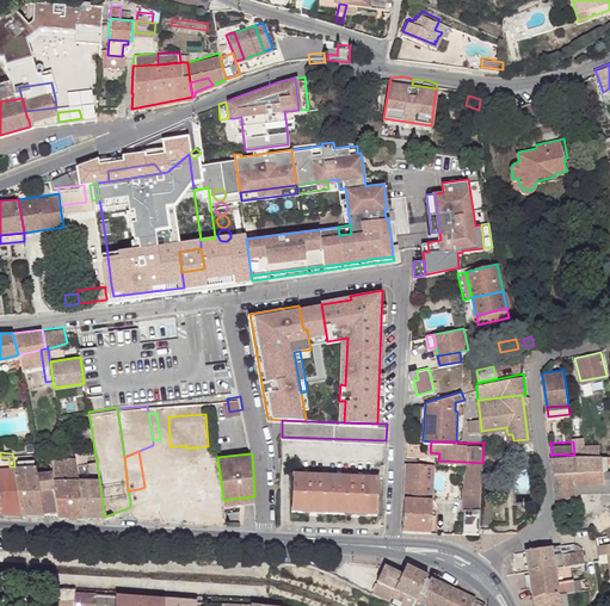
[(602,453),(584,455),(581,471),(603,469),(602,453)]
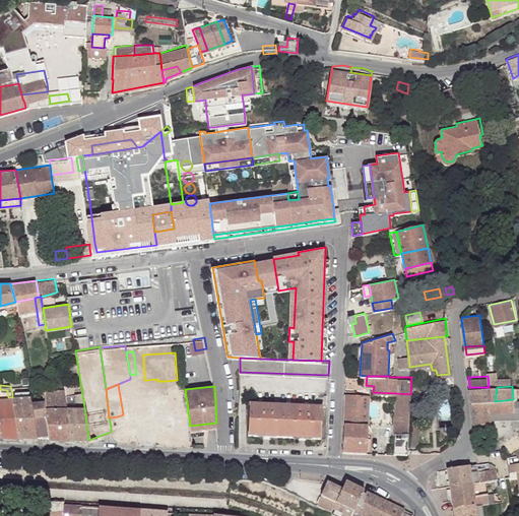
[(55,387),(43,391),(43,392),(44,401),(45,413),(48,433),(48,437),(49,438),(71,439),(67,406),(64,387),(55,387)]
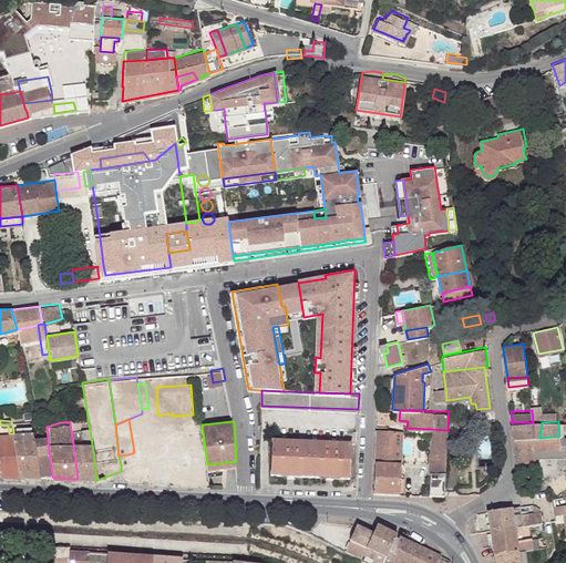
[(533,422),(512,422),(514,438),(534,438),(539,438),(542,422),(533,422)]
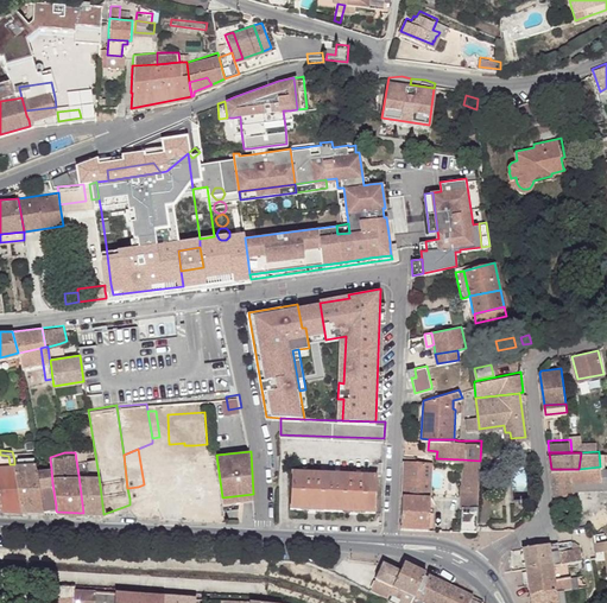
[(429,461),(403,459),(402,494),(415,494),(415,490),(429,490),(430,463),(429,461)]
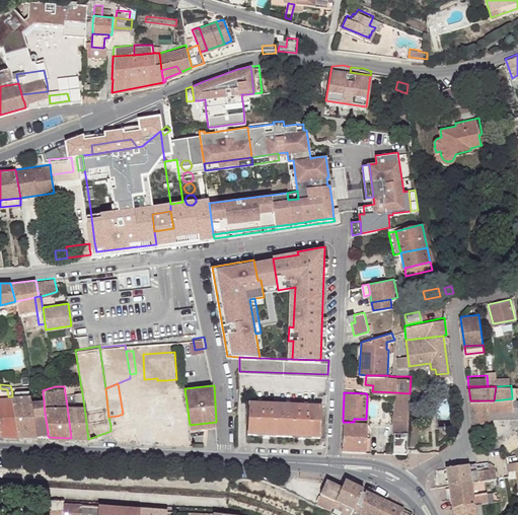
[(410,393),(395,392),(394,411),(409,411),(410,393)]
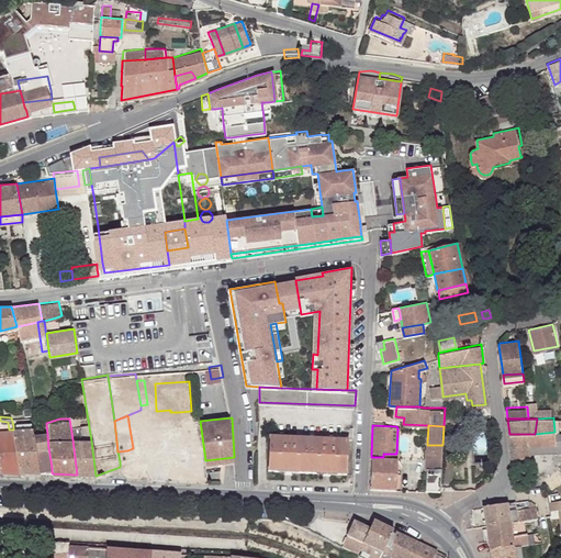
[(9,430),(0,430),(0,471),(20,473),(13,430),(9,430)]
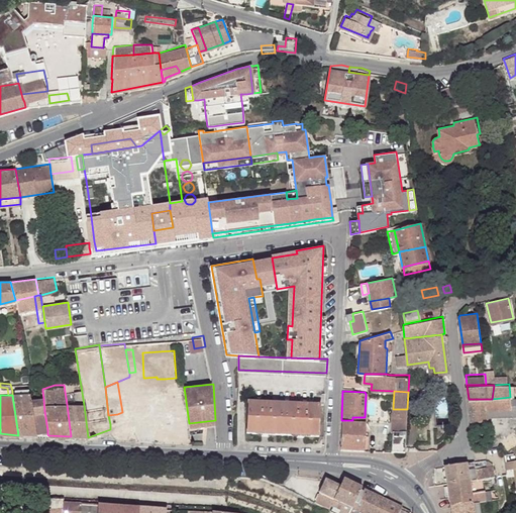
[(26,395),(12,395),(18,435),(36,435),(36,434),(36,432),(34,417),(33,413),(31,401),(30,395),(26,395)]
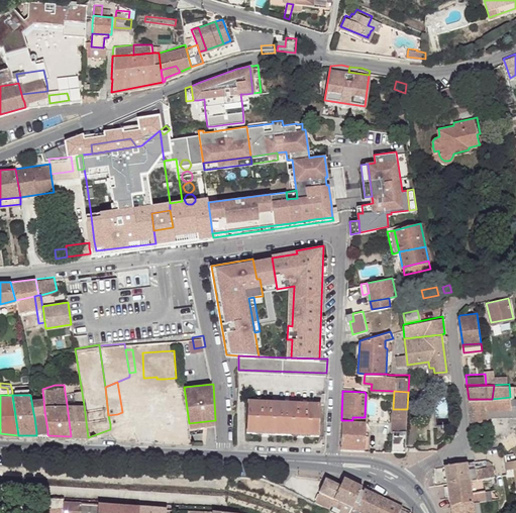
[(492,399),(487,399),(488,415),(515,414),(515,398),(512,399),(512,397),(510,397),(492,399)]
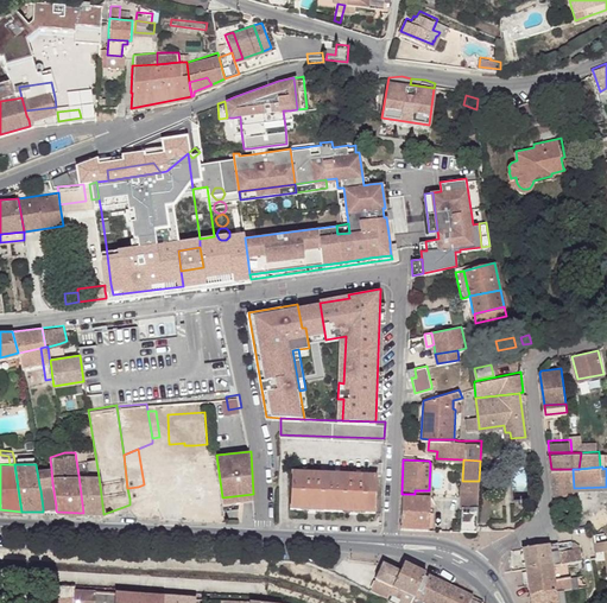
[(46,469),(37,471),(39,486),(43,486),(52,483),(51,469),(46,469)]
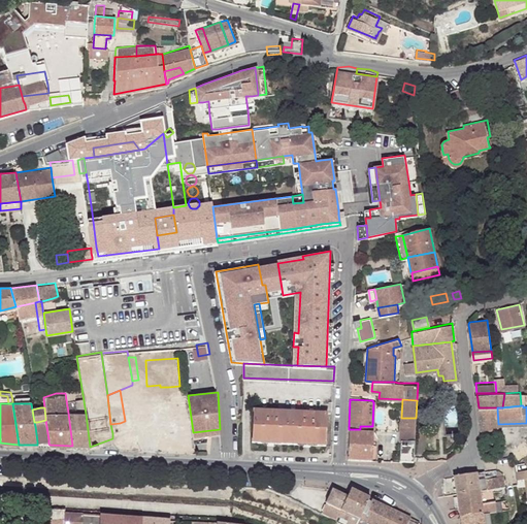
[(328,411),(254,407),(253,439),(326,444),(328,411)]
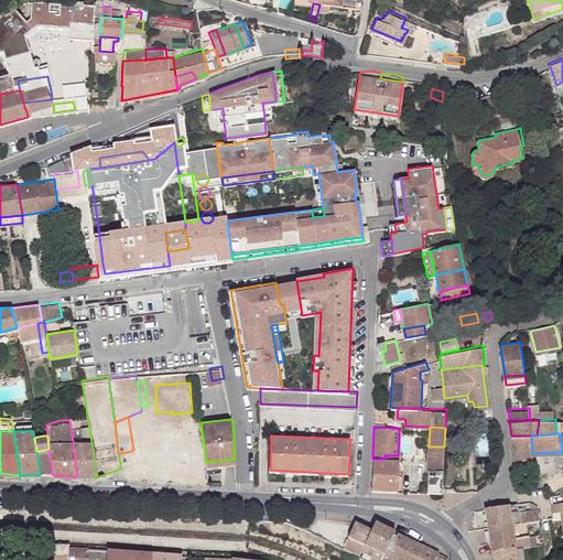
[(531,435),(511,435),(513,459),(532,456),(532,453),(531,435)]
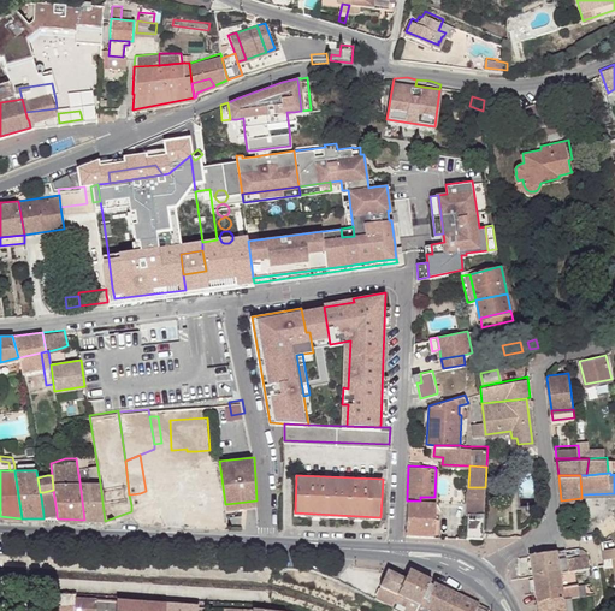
[(84,481),(80,481),(84,520),(105,521),(100,482),(84,481)]
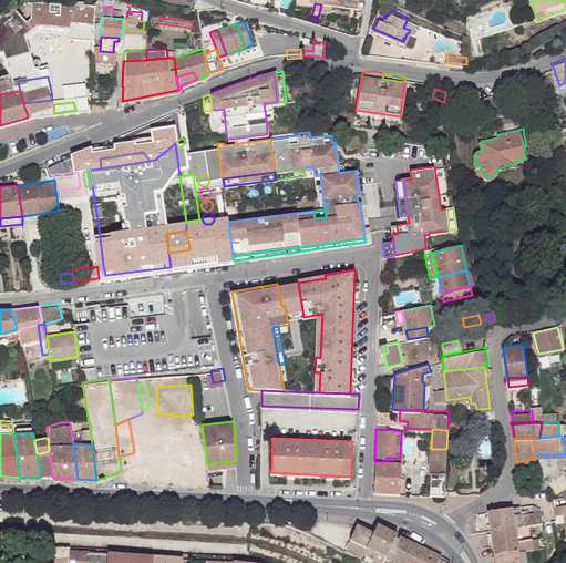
[(446,449),(431,449),(430,460),(446,461),(446,449)]
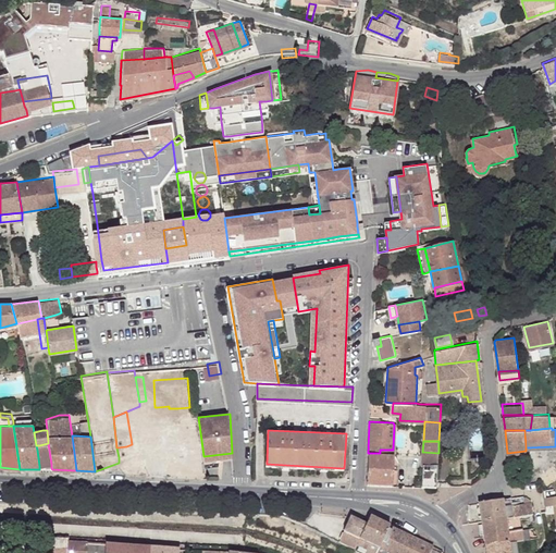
[(48,443),(39,445),(39,449),(37,450),(39,466),(51,464),(48,443)]
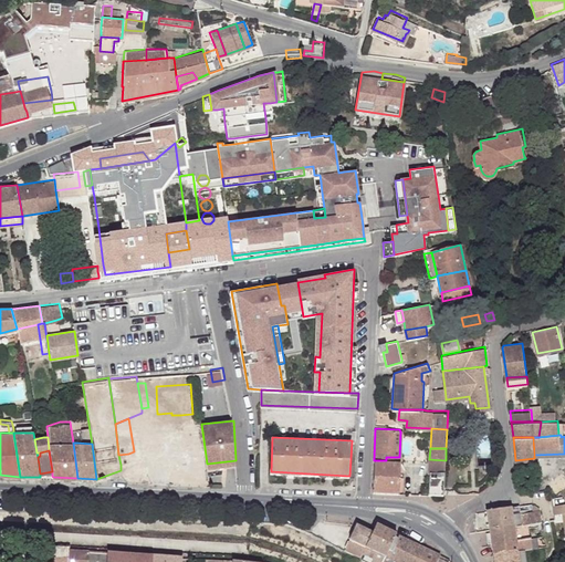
[(128,454),(118,455),(121,465),(126,464),(129,461),(128,454)]
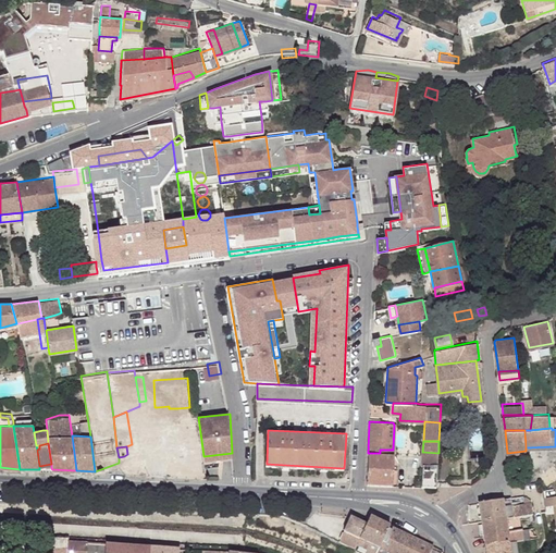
[(380,453),(368,453),(367,482),(392,483),(392,480),(392,474),(393,450),(380,450),(380,453)]
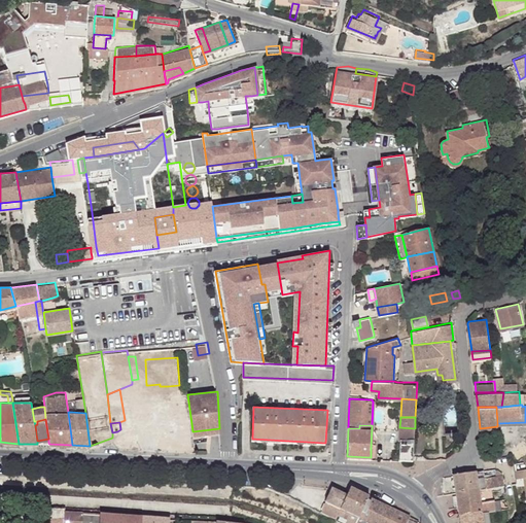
[(415,428),(399,427),(399,437),(414,437),(415,428)]
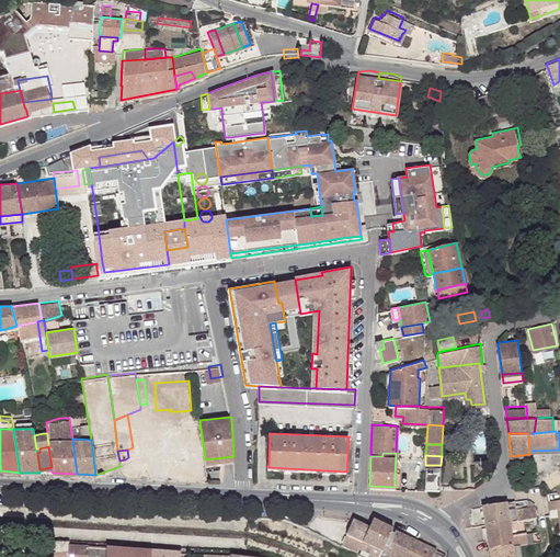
[(441,465),(425,465),(424,488),(440,488),(441,465)]
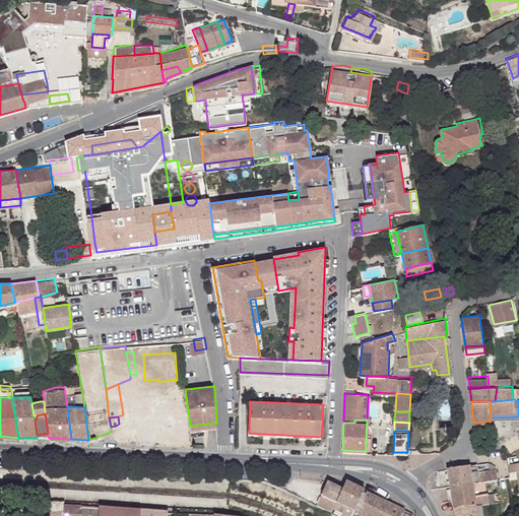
[(518,459),(507,461),(509,470),(516,469),(518,469),(518,459)]
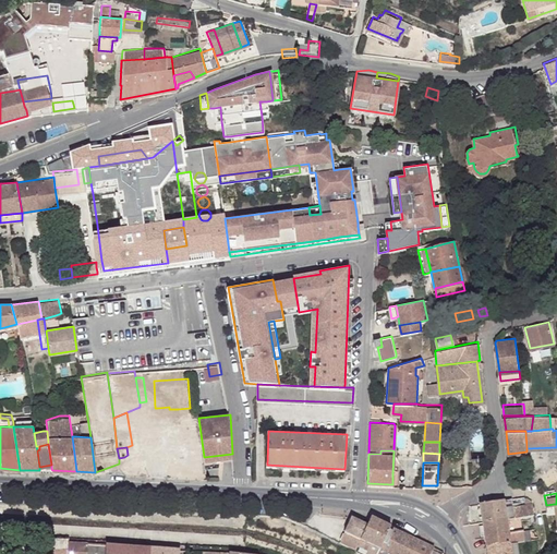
[(504,497),(480,501),(482,519),(520,515),(533,513),(531,501),(524,502),(511,503),(511,496),(504,497)]
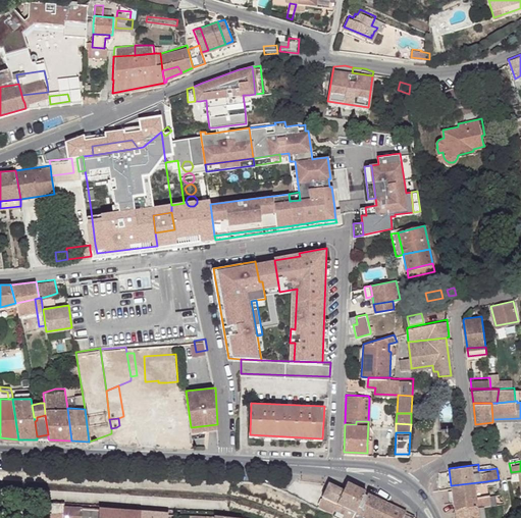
[(328,481),(318,505),(332,511),(334,507),(344,511),(342,517),(345,517),(363,517),(365,515),(357,511),(365,490),(347,481),(344,488),(328,481)]
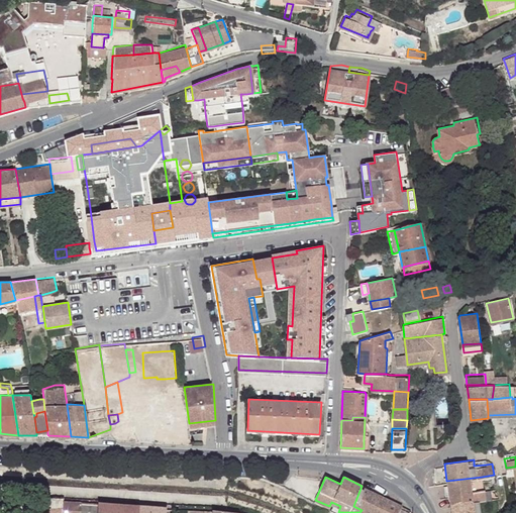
[(482,477),(446,481),(448,494),(483,489),(482,477)]
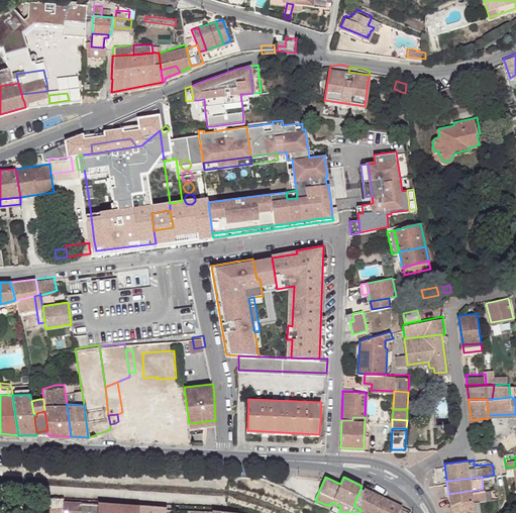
[(401,503),(362,486),(353,506),(362,510),(369,512),(412,512),(410,509),(409,511),(400,507),(401,503)]
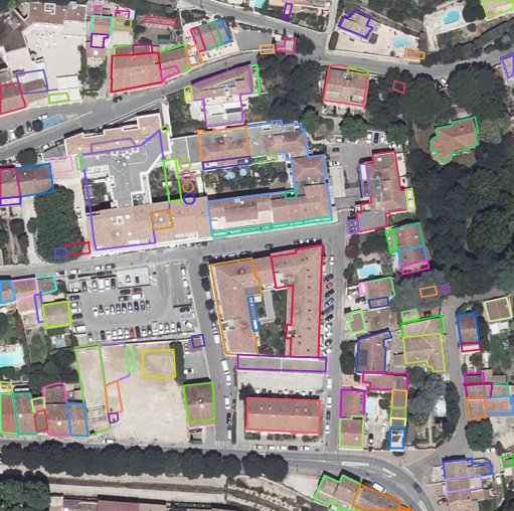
[(481,487),(447,492),(449,501),(471,499),(471,498),(483,496),(483,487),(481,487)]
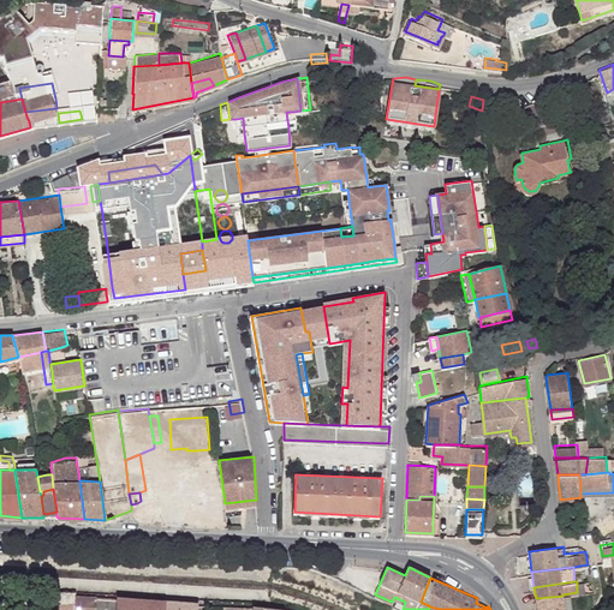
[(75,587),(61,587),(61,598),(75,599),(75,593),(75,592),(75,587)]
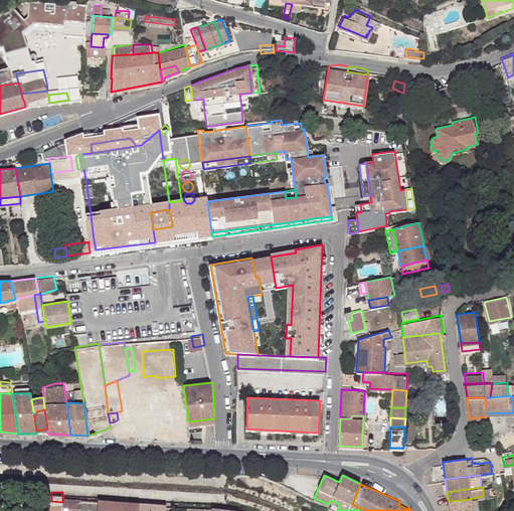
[(79,498),(62,497),(62,502),(62,506),(61,510),(67,510),(68,510),(79,510),(79,509),(79,507),(79,498)]
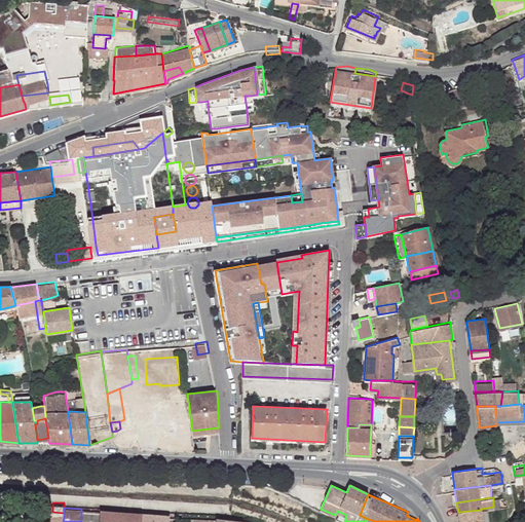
[(139,521),(140,513),(100,510),(99,521),(139,521)]
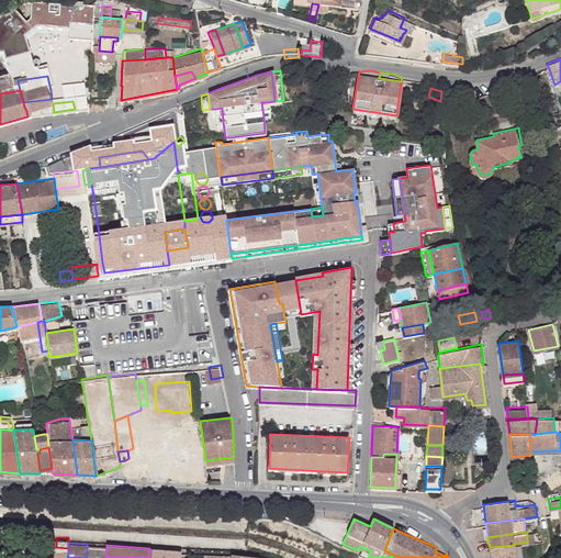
[(515,557),(514,545),(490,547),(491,557),(515,557)]
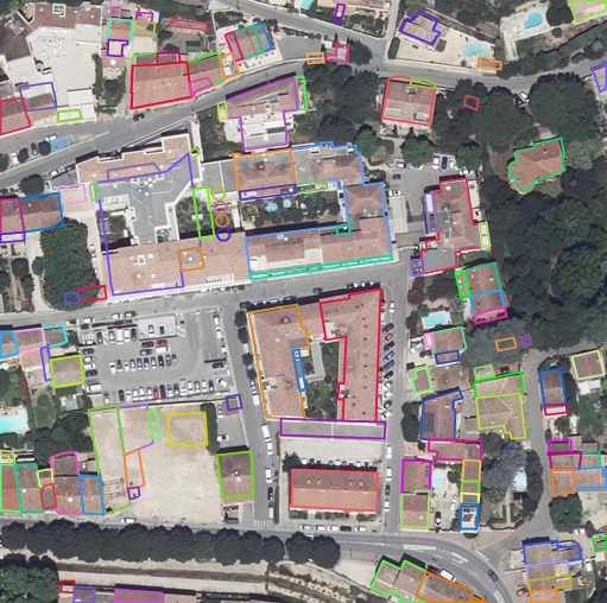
[(61,591),(55,590),(54,602),(73,602),(74,597),(74,592),(61,591)]
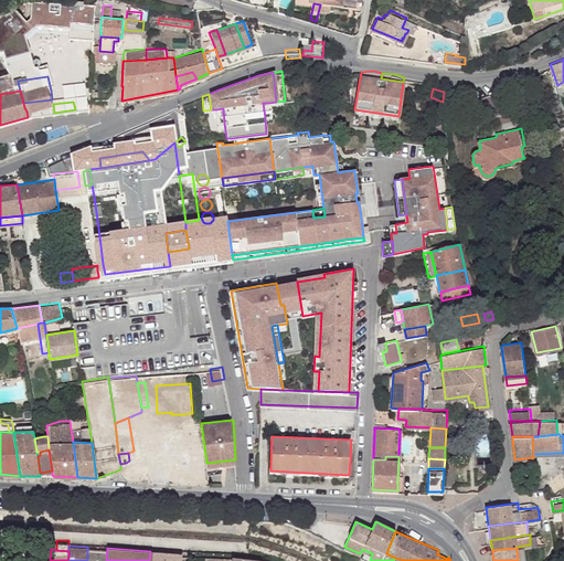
[(362,549),(360,553),(370,559),(372,553),(362,549)]
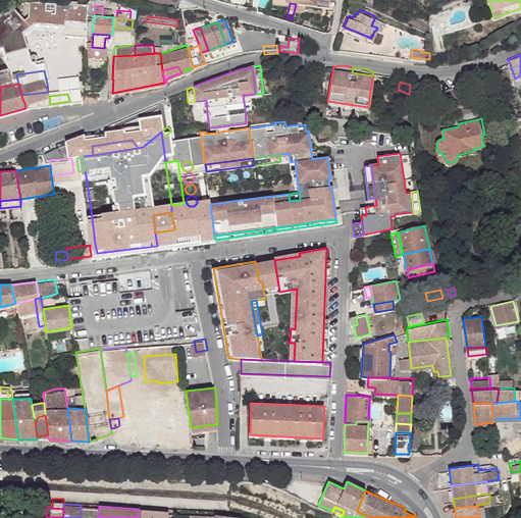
[(167,511),(139,509),(138,517),(167,517),(167,514),(167,511)]
